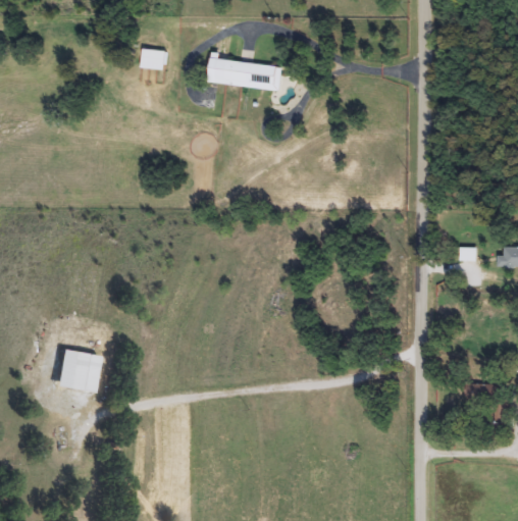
[(167,69),(147,68),(148,51),(168,51),(167,69)]
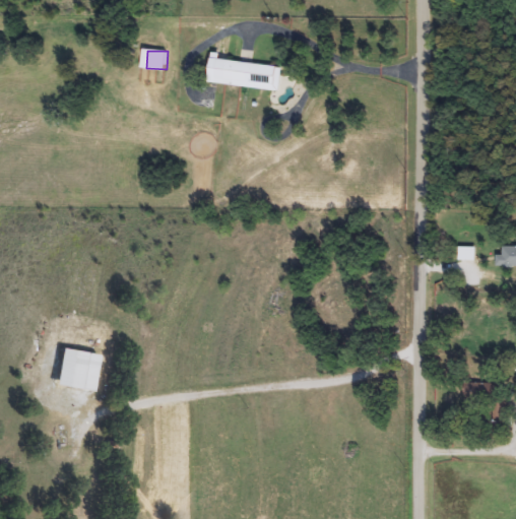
[(279,90),(213,82),(216,58),(282,66),(279,90)]
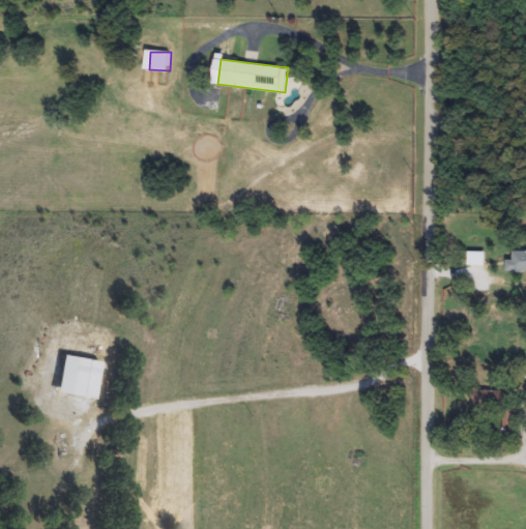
[(525,270),(512,270),(512,251),(525,251),(525,270)]
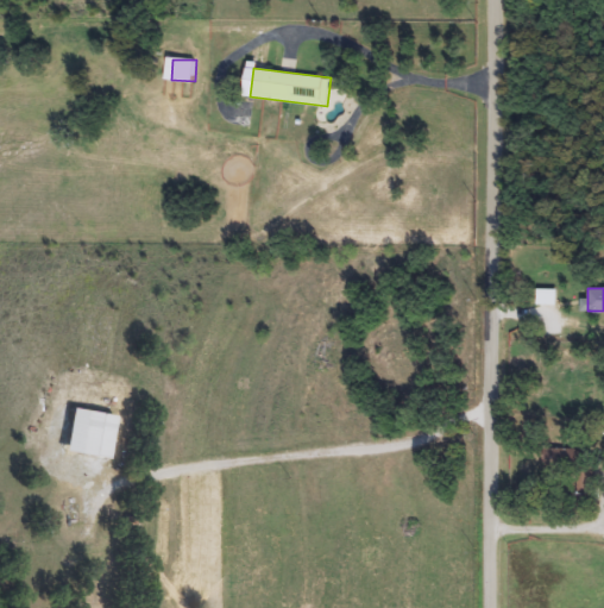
[(113,458),(69,452),(75,409),(119,415),(113,458)]
